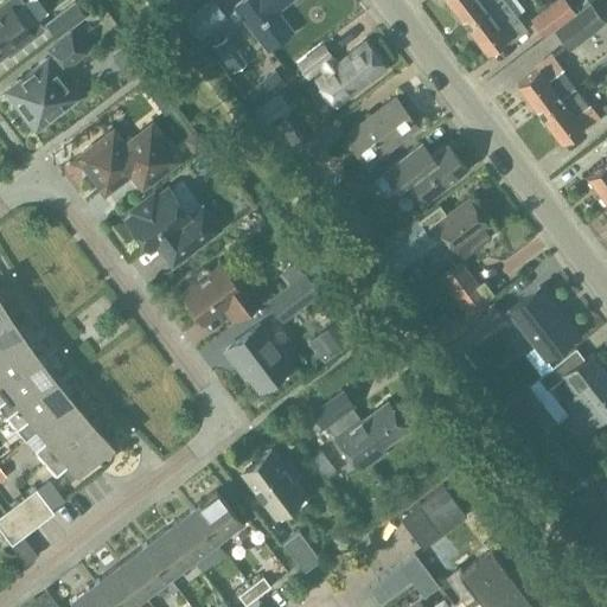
[(0,59),(18,46),(19,48),(43,30),(20,0),(8,0),(0,6),(0,59)]
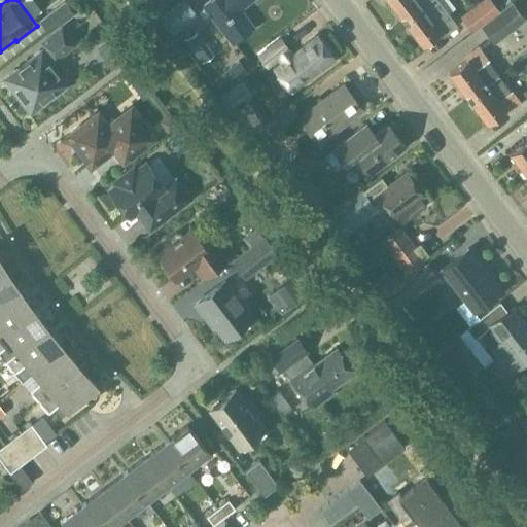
[(185,0),(181,0),(164,13),(176,31),(198,15),(185,0)]
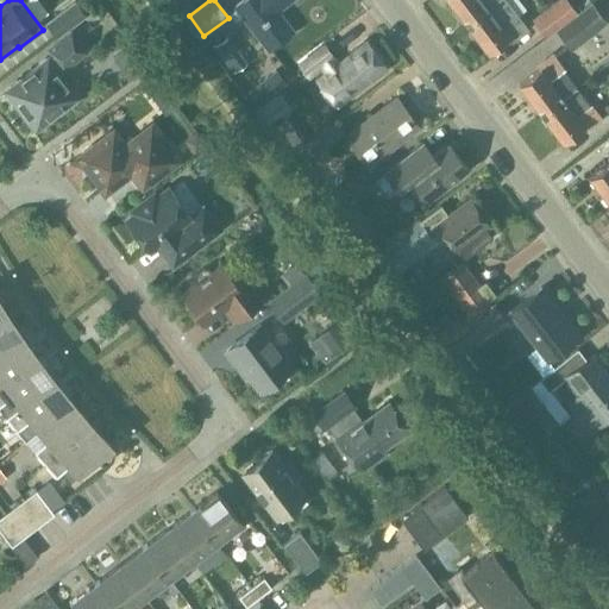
[(244,0),(237,7),(269,50),(293,31),(277,11),(292,0),(244,0)]
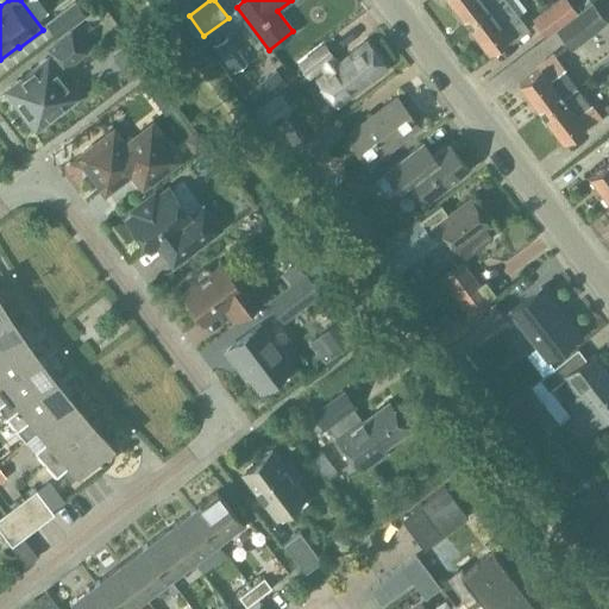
[(449,0),(468,24),(497,0),(449,0)]
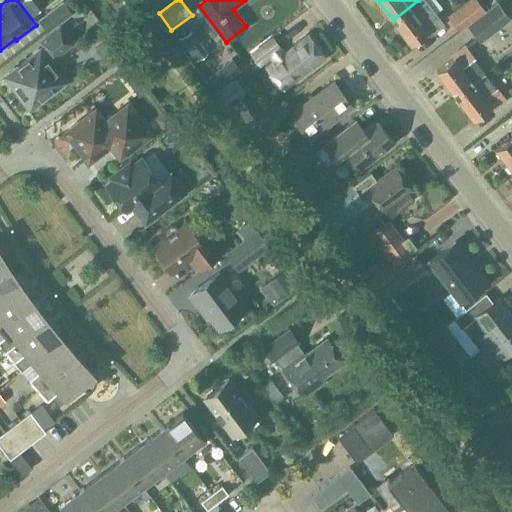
[(445,25),(426,0),(418,0),(393,20),(412,44),(429,31),(431,35),(445,25)]
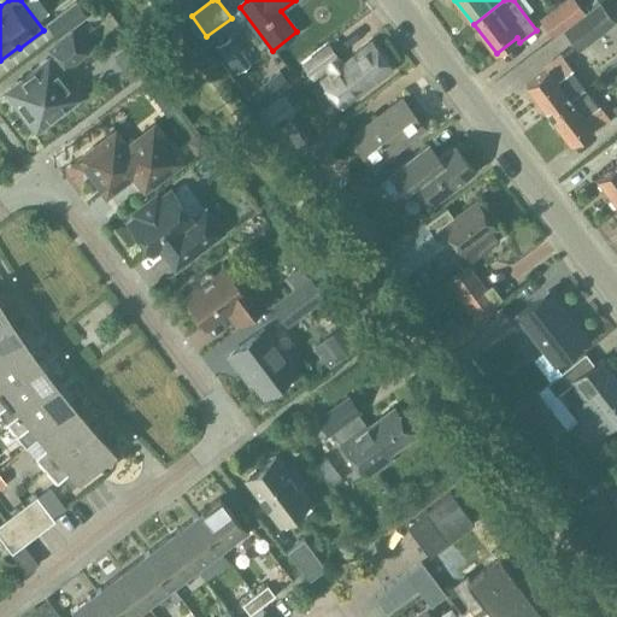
[(553,37),(585,13),(574,0),(564,0),(539,19),(553,37)]
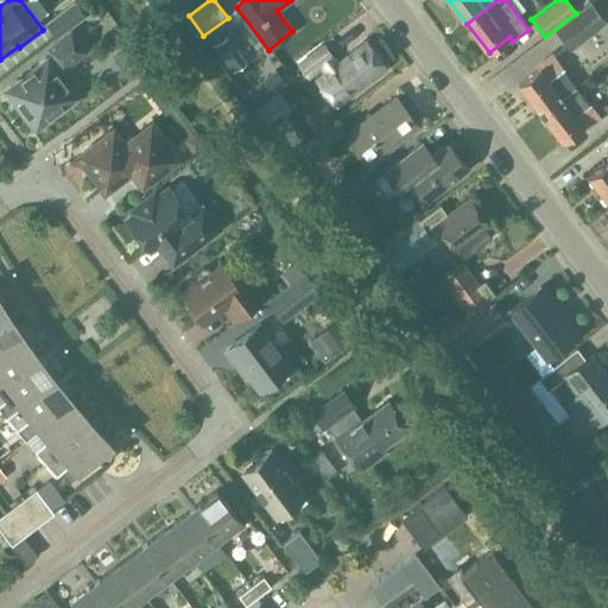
[(75,1),(46,23),(57,38),(86,17),(75,1)]
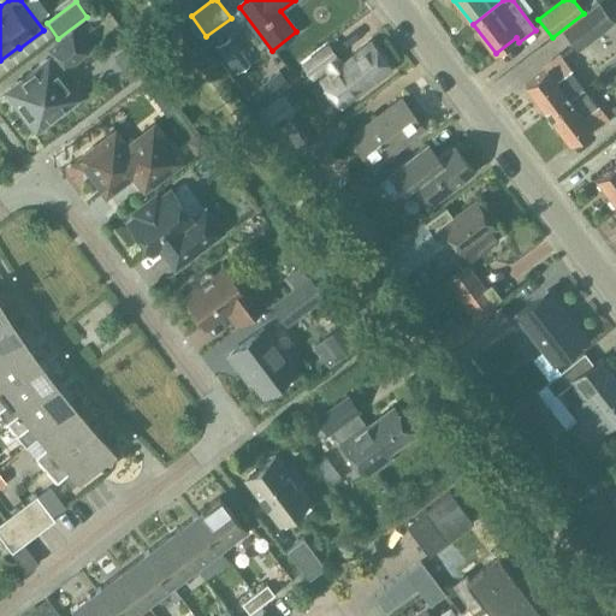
[(584,13),(552,37),(554,40),(563,33),(579,52),(615,24),(599,3),(585,15),(584,13)]
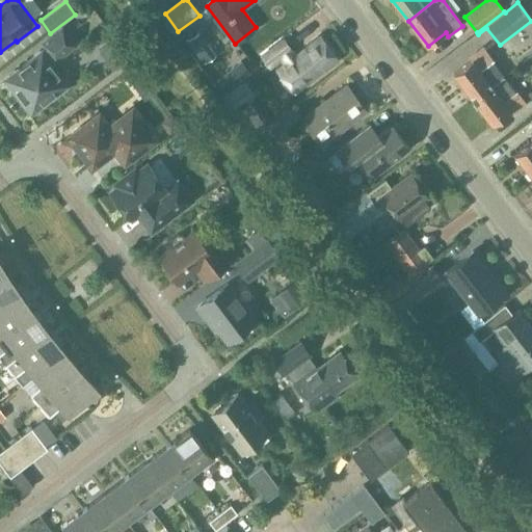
[(21,96),(19,97),(27,108),(29,106),(32,110),(65,84),(50,64),(55,59),(56,60),(76,45),(62,27),(43,43),(49,51),(43,55),(42,54),(30,63),(29,61),(20,70),(21,71),(9,80),(21,96)]
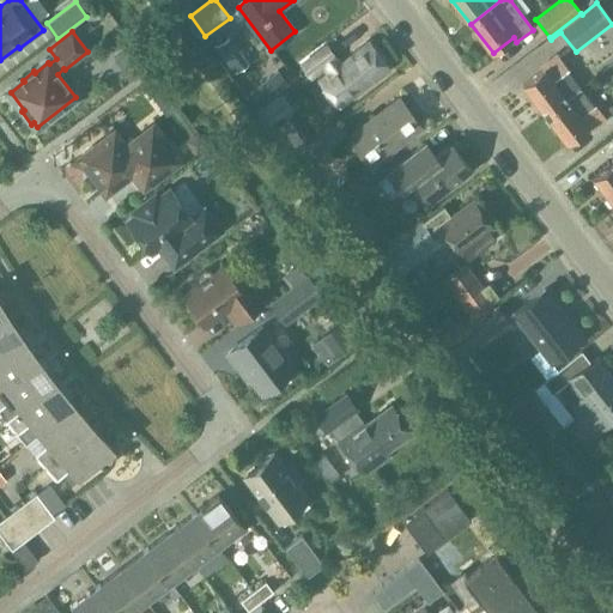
[(230,37),(214,48),(234,74),(249,64),(230,37)]
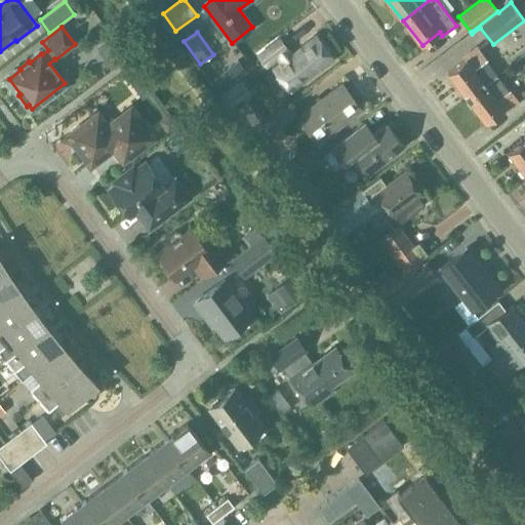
[(280,39),(258,55),(267,67),(276,59),(280,65),(274,70),(291,92),(333,59),(316,37),(292,55),(280,39)]
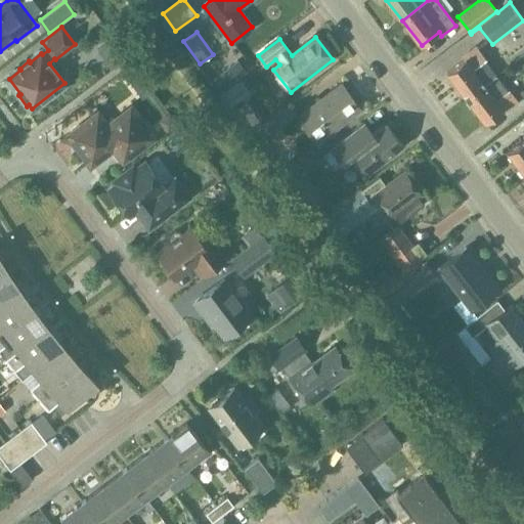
[(463,55),(467,60),(448,75),(466,97),(495,75),(485,60),(486,59),(475,45),(463,55)]
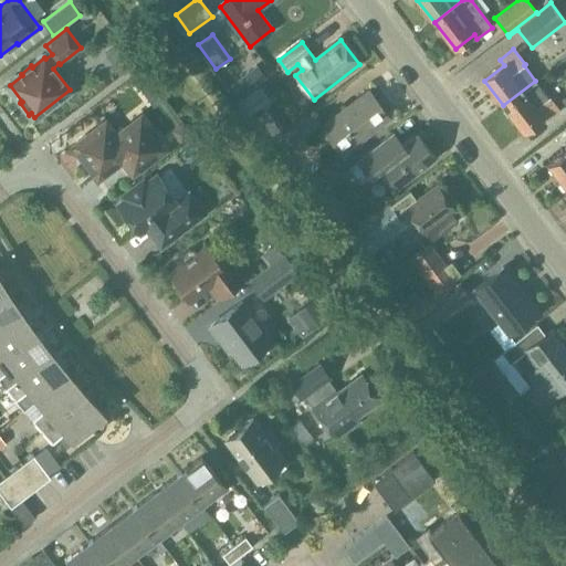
[(240,98),(266,77),(258,65),(231,86),(240,98)]
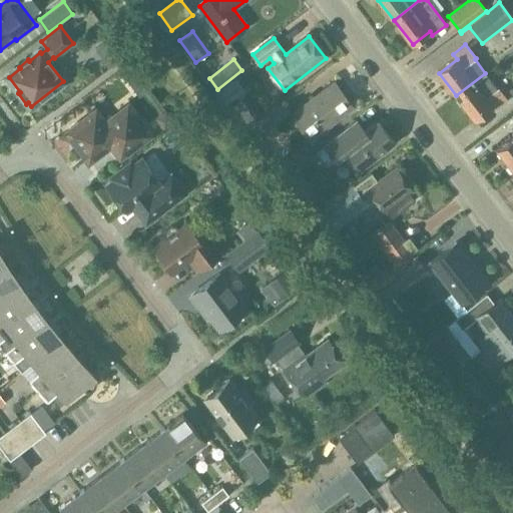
[(485,73),(456,95),(475,120),(493,106),(496,110),(508,100),(498,87),(497,87),(485,73)]
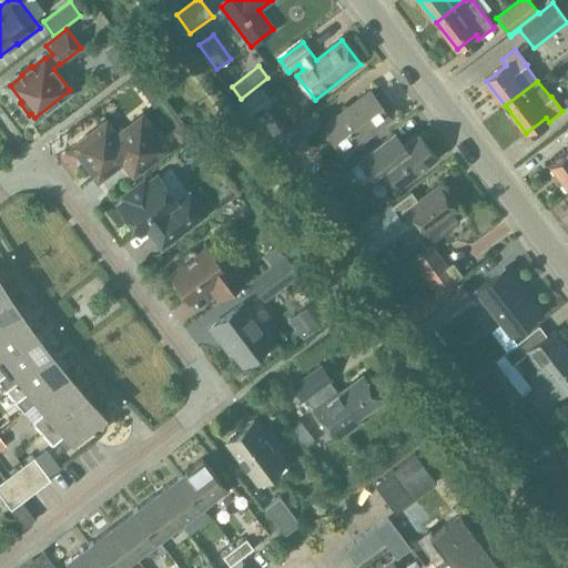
[(249,117),(272,100),(262,85),(239,102),(249,117)]
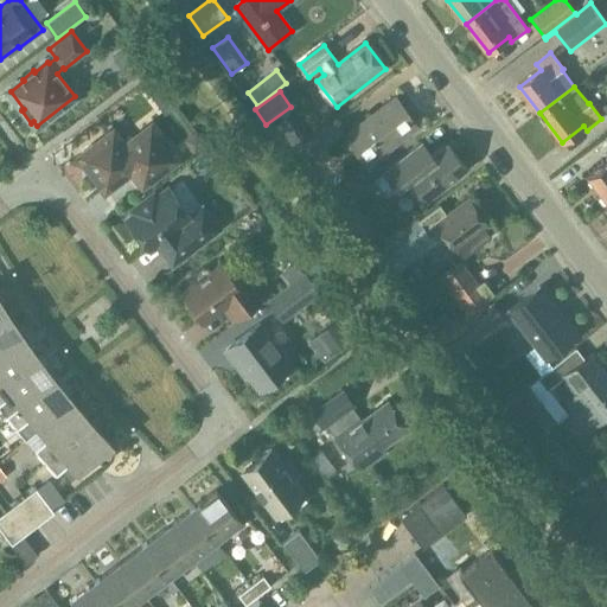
[(396,98),(346,136),(369,165),(417,127),(396,98)]
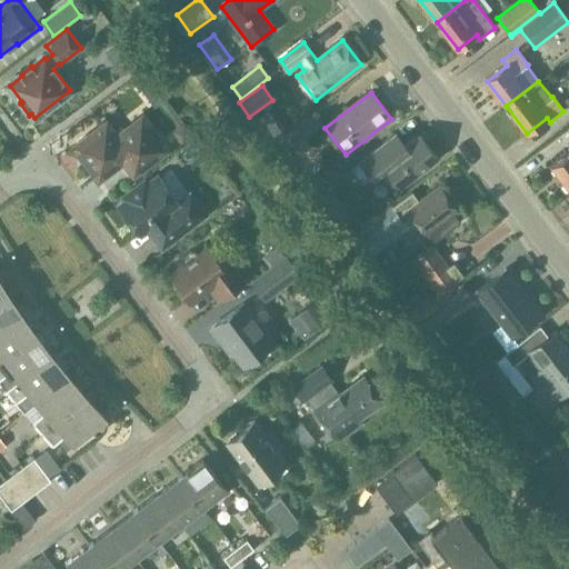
[(253,122),(270,145),(285,133),(268,111),(255,121),(253,122)]
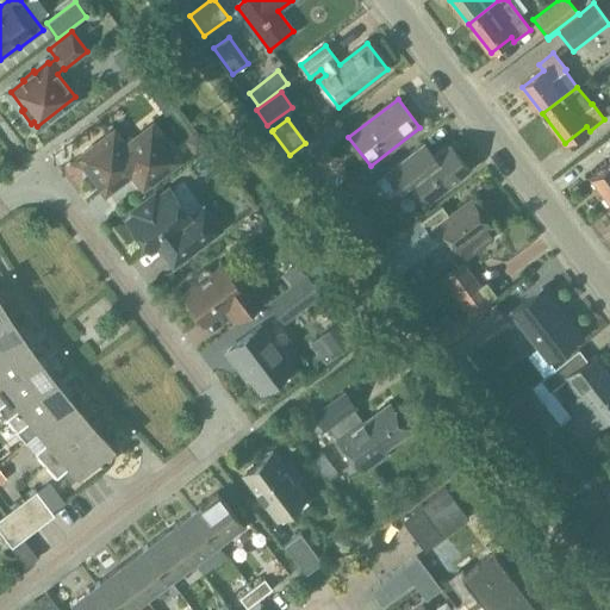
[(337,120),(298,151),(290,157),(303,174),(311,168),(306,163),(347,134),(337,120)]
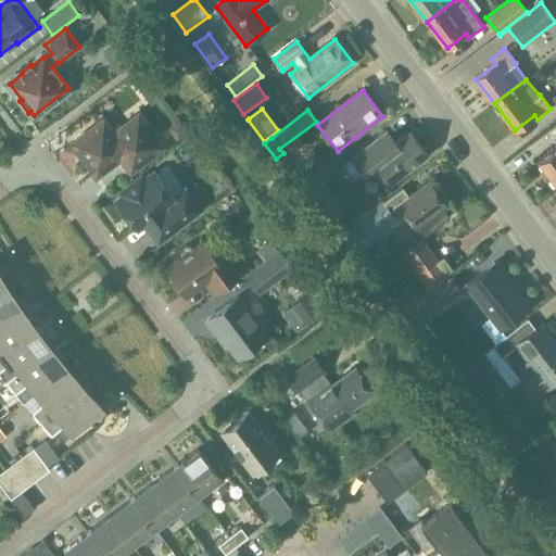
[(130,171),(162,147),(138,116),(114,135),(104,121),(73,144),(97,176),(121,158),(130,171)]
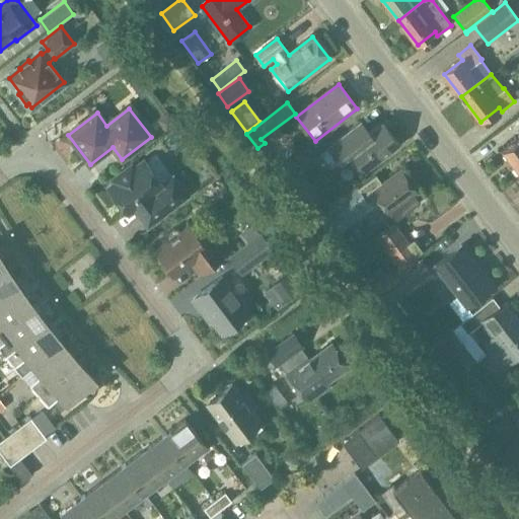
[(158,120),(166,131),(176,124),(168,113),(158,120)]
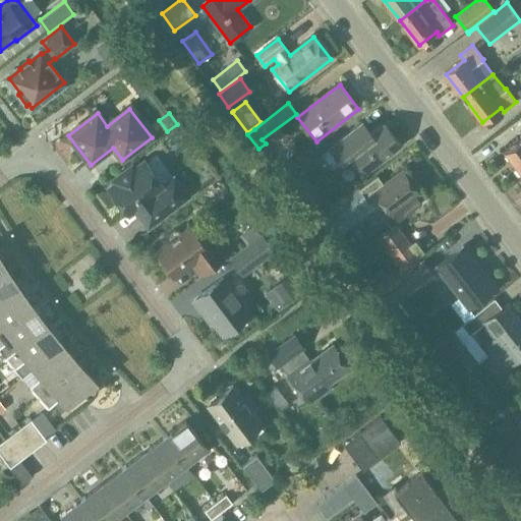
[(342,162),(353,153),(366,170),(400,145),(384,124),(372,133),(361,119),(329,146),(342,162)]
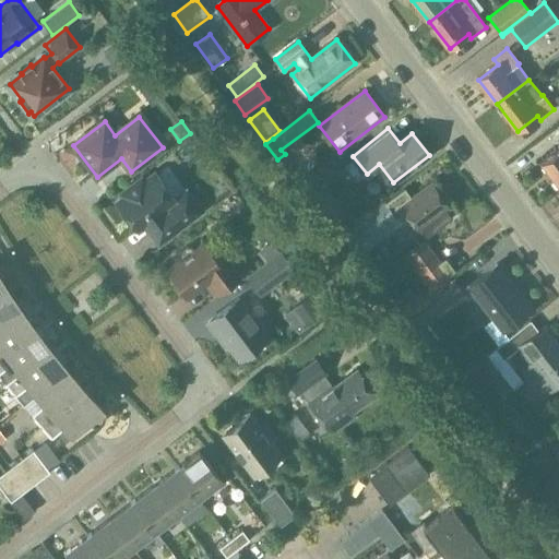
[(558,142),(556,145),(558,147),(558,149),(542,163),(558,185),(558,142)]
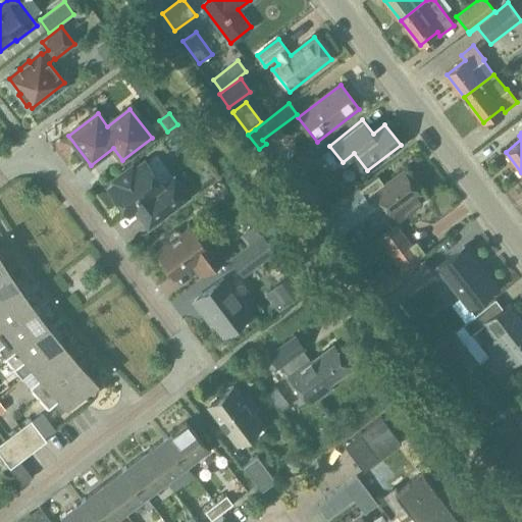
[(149,227),(189,197),(174,177),(163,187),(146,163),(110,191),(128,215),(135,210),(149,227)]
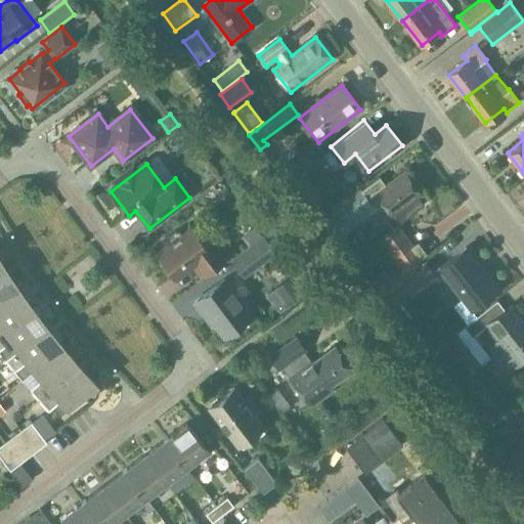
[(361,189),(328,214),(337,226),(341,232),(383,202),(393,215),(394,214),(400,222),(424,205),(418,197),(422,193),(405,173),(387,186),(380,176),(361,189)]
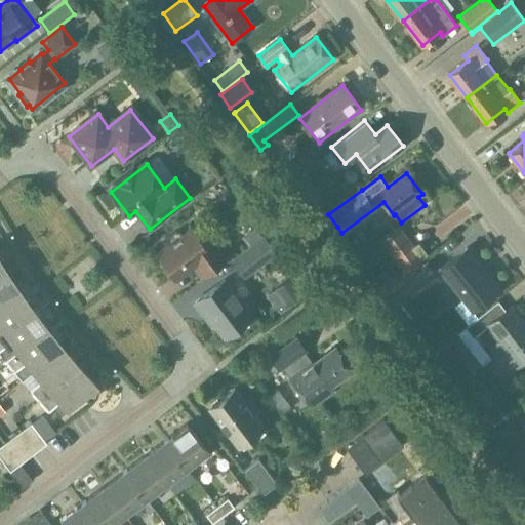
[(304,206),(319,194),(307,177),(291,190),(304,206)]
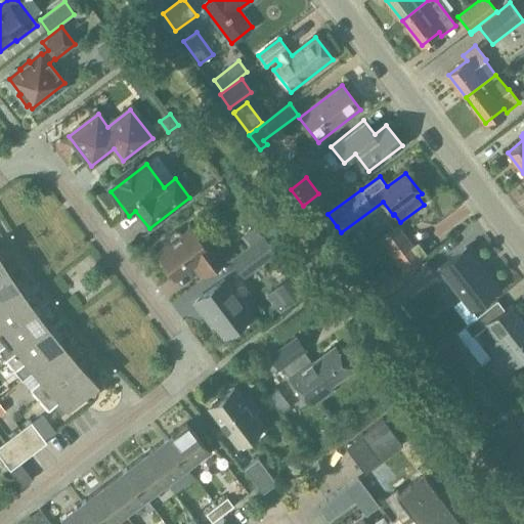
[(398,224),(380,239),(395,259),(404,271),(423,256),(413,245),(398,224)]
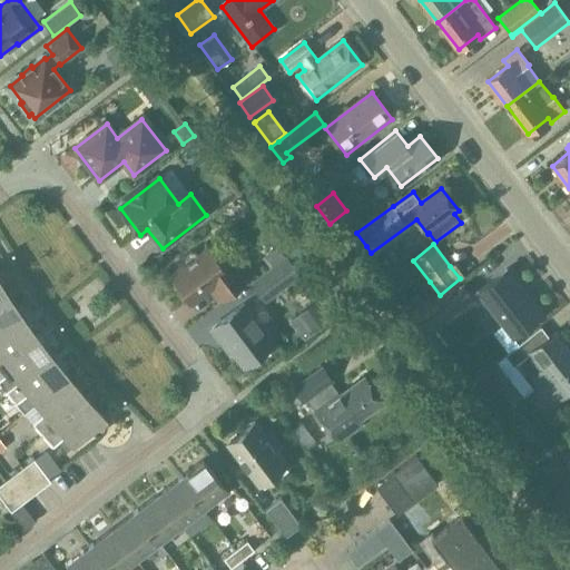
[(222,297),(249,276),(233,255),(222,264),(208,247),(172,275),(190,302),(212,285),(222,297)]
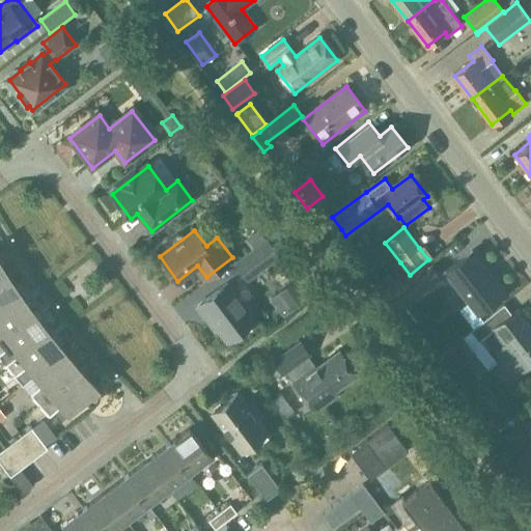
[(267,238),(232,262),(247,281),(281,256),(267,238)]
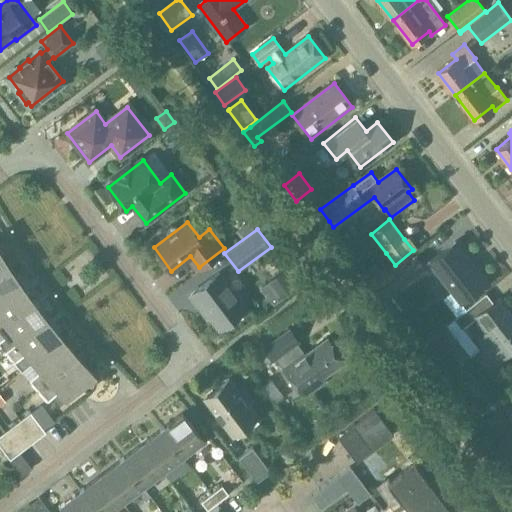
[(454,242),(429,262),(451,291),(441,298),(456,317),(465,309),(461,303),(470,296),(480,288),(486,283),(454,242)]
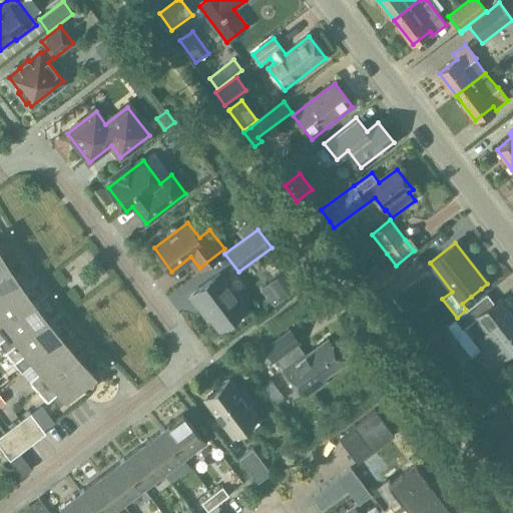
[(417,255),(396,271),(407,286),(428,270),(417,255)]
